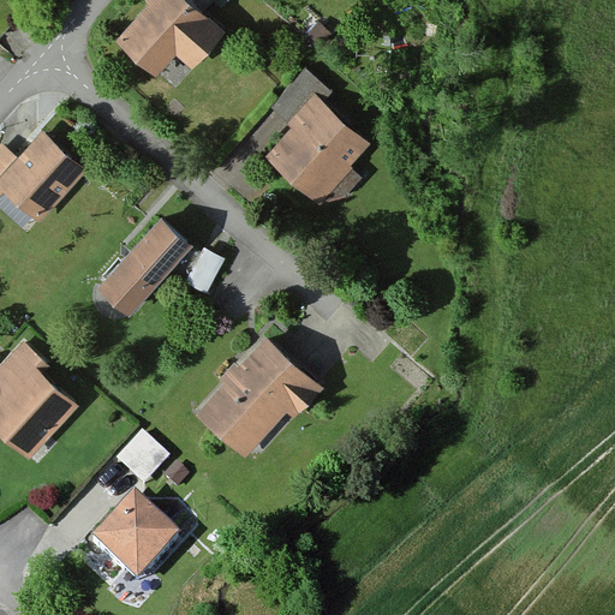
[(192,72),(226,35),(185,0),(145,0),(144,3),(147,6),(114,42),(157,79),(177,58),(192,72)]
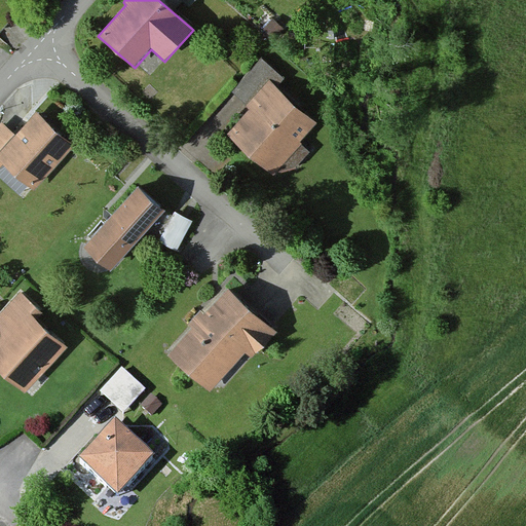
[(279,34),(264,21),(257,29),(273,42),(279,34)]
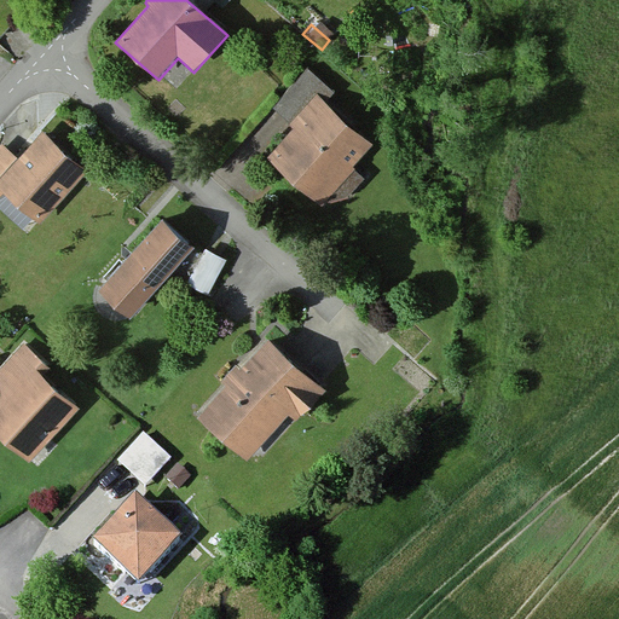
[(325,104),(334,94),(306,71),(272,113),(293,129),(267,161),(322,207),(372,144),(325,104)]
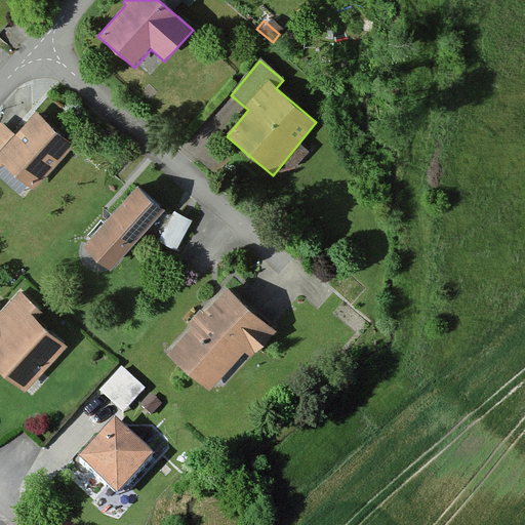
[(75,146),(37,110),(13,135),(0,124),(0,167),(3,165),(33,192),(75,146)]
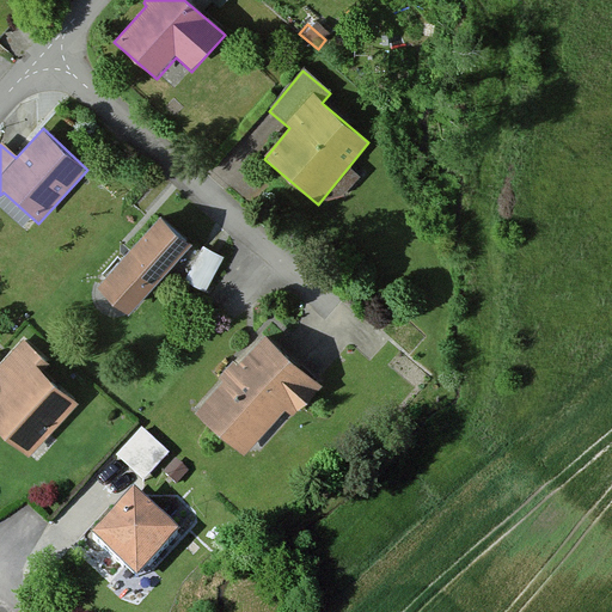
[(191,245),(160,218),(98,287),(130,314),(191,245)]
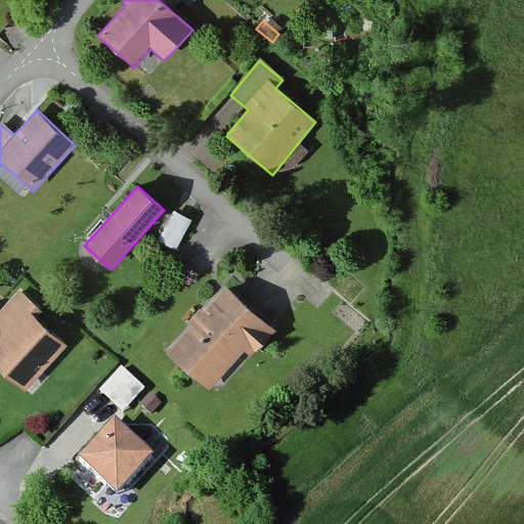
[(275,329),(228,287),(205,313),(199,308),(185,322),(189,326),(166,353),(207,390),(243,350),(251,357),(275,329)]
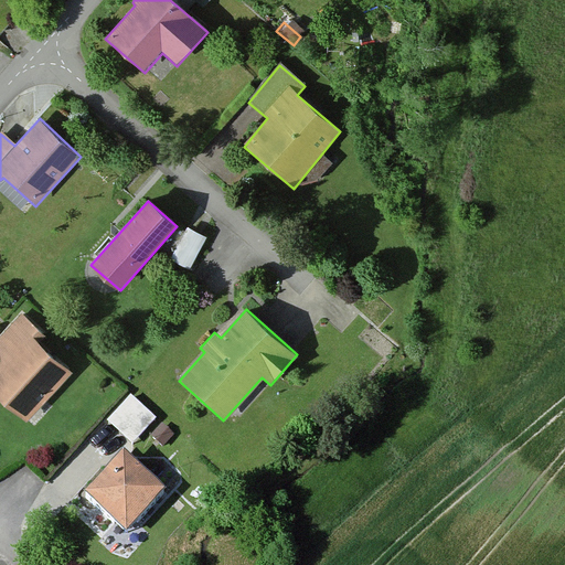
[(0,338),(0,397),(28,423),(72,373),(38,342),(43,336),(21,316),(0,338)]
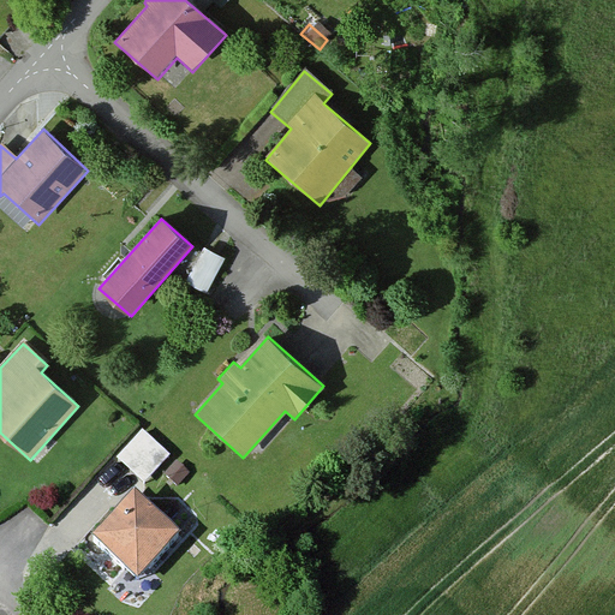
[(166,461),(139,440),(117,466),(143,488),(166,461)]
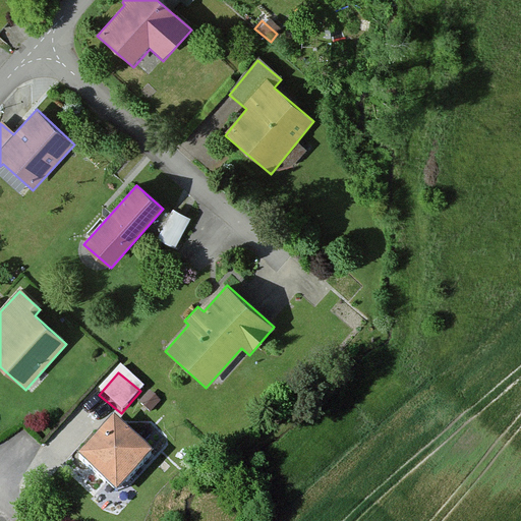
[(153,461),(116,427),(80,464),(117,499),(153,461)]
